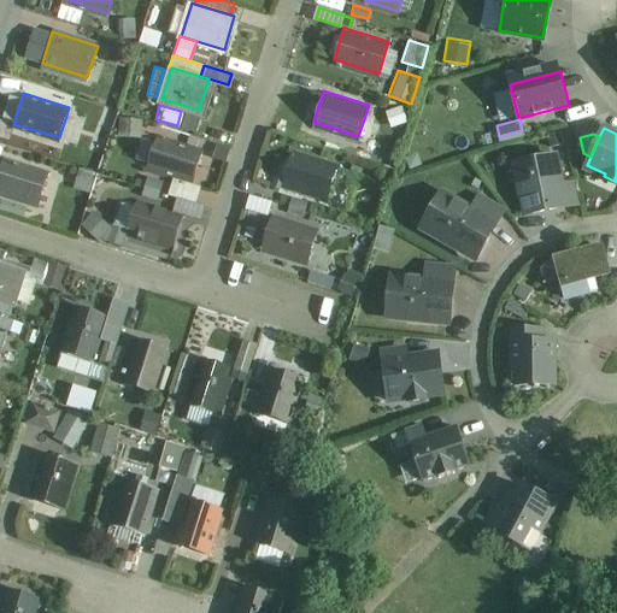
[(201,149),(156,135),(146,165),(192,181),(201,149)]
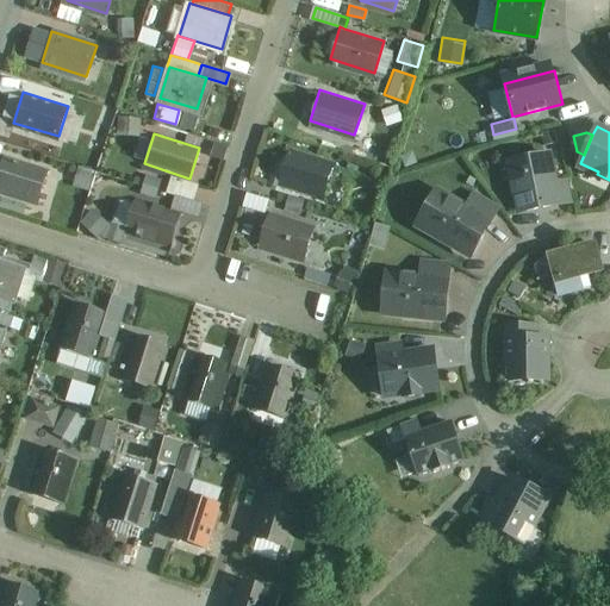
[(335,162),(288,147),(277,179),(324,195),(335,162)]
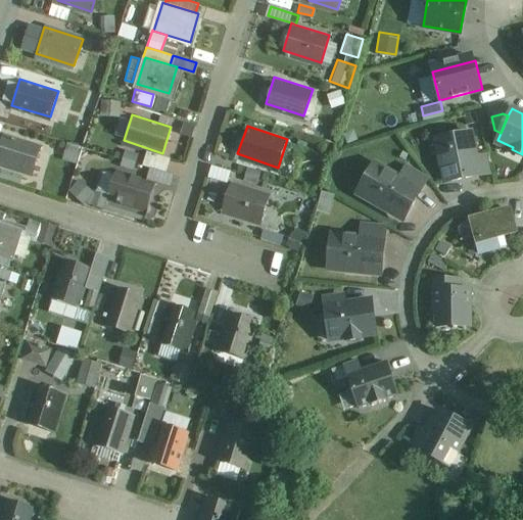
[(471,132),(449,136),(453,149),(439,152),(445,181),(488,172),(485,155),(476,157),(471,132)]
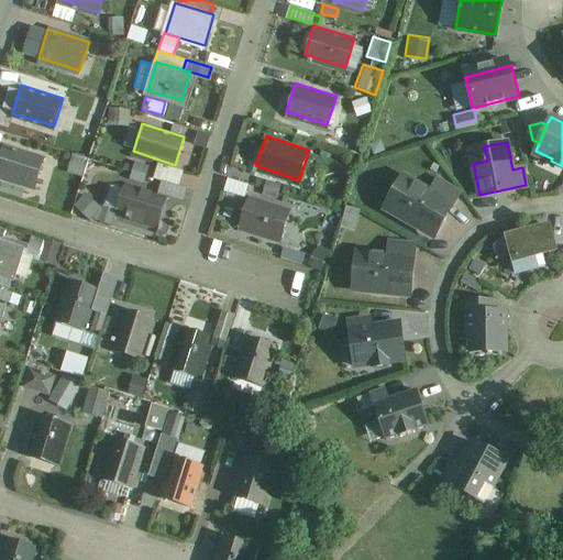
[(44,155),(3,143),(0,154),(0,174),(35,185),(44,155)]
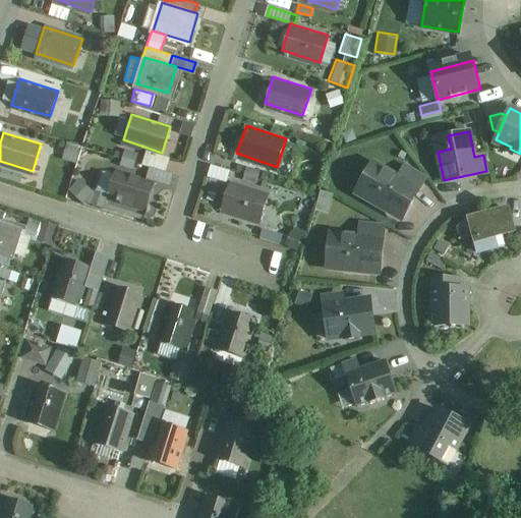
[(80,145),(66,140),(61,157),(74,162),(80,145)]
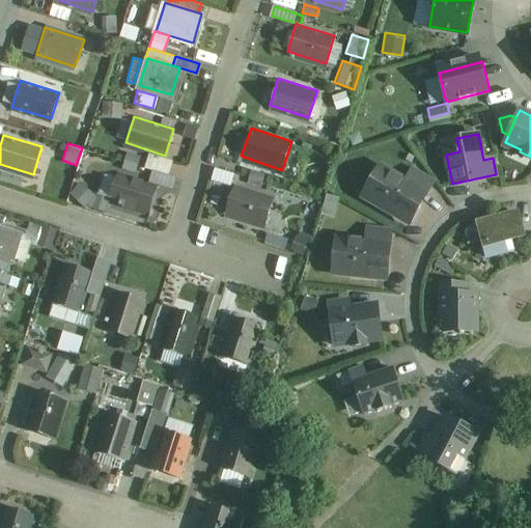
[(122,161),(136,165),(139,155),(126,150),(122,161)]
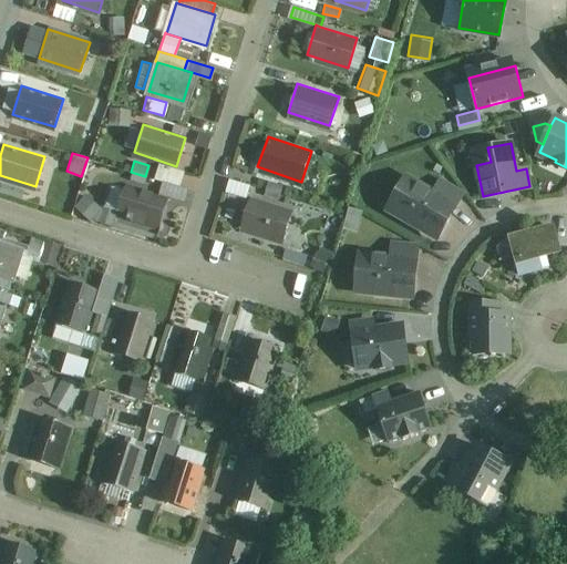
[(157,162),(153,178),(179,185),(184,170),(157,162)]
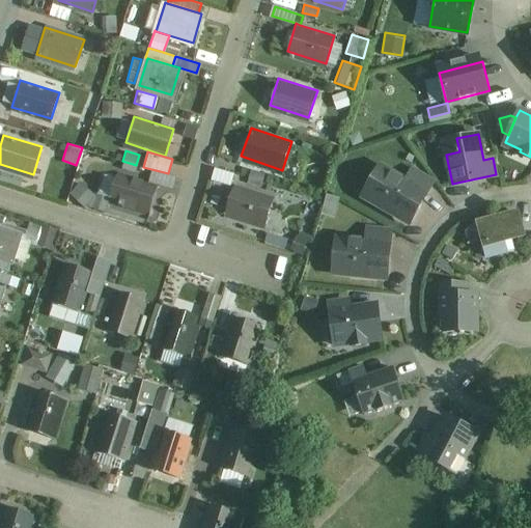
[(136,165),(122,161),(120,167),(133,172),(136,165)]
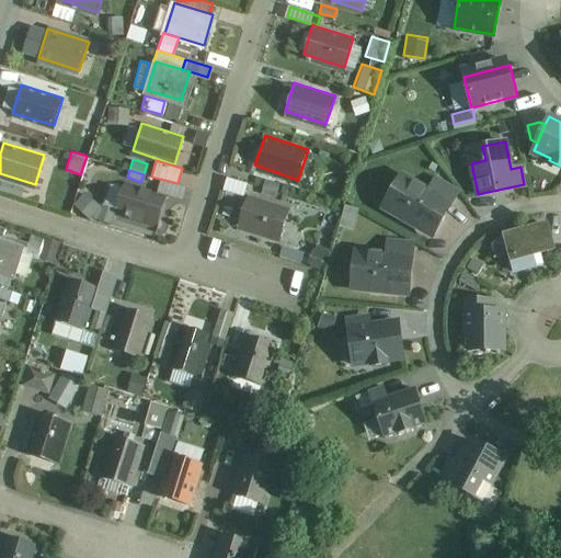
[(408,206),(403,219),(428,232),(455,190),(434,178),(428,188),(409,178),(397,196),(408,206)]
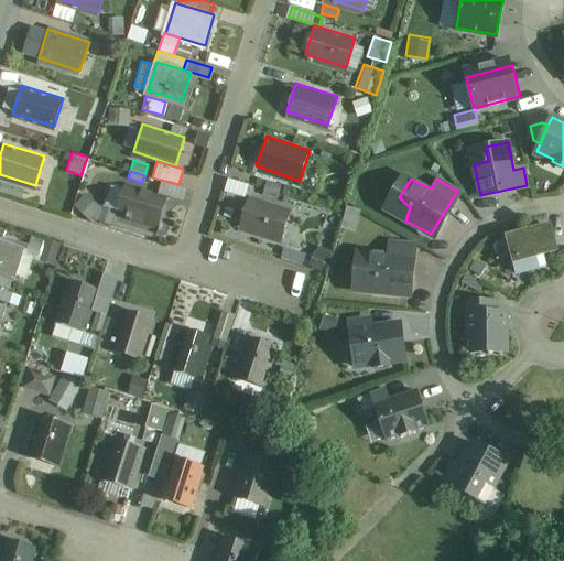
[(183,187),(159,180),(155,192),(166,195),(180,200),(183,187)]
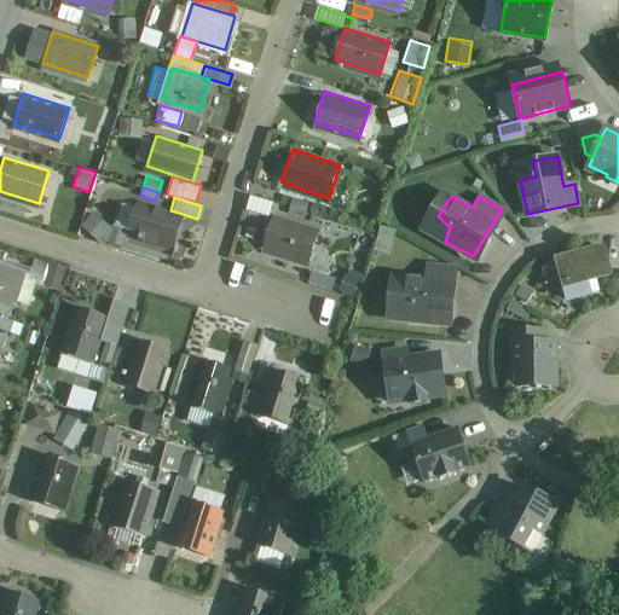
[(171,210),(138,198),(127,230),(127,231),(172,247),(183,214),(171,210)]
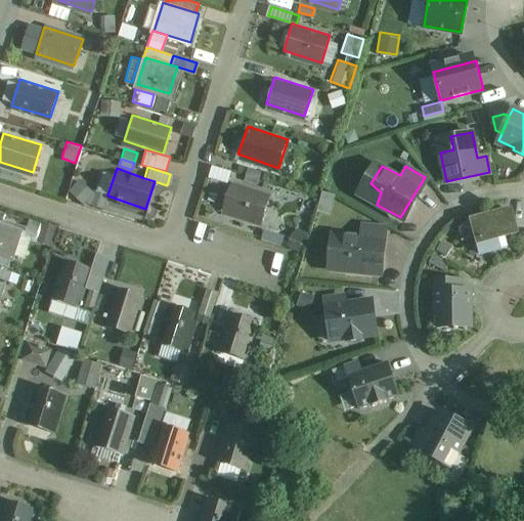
[(103,207),(107,196),(107,194),(90,189),(78,177),(70,186),(69,190),(82,204),(84,202),(103,207)]
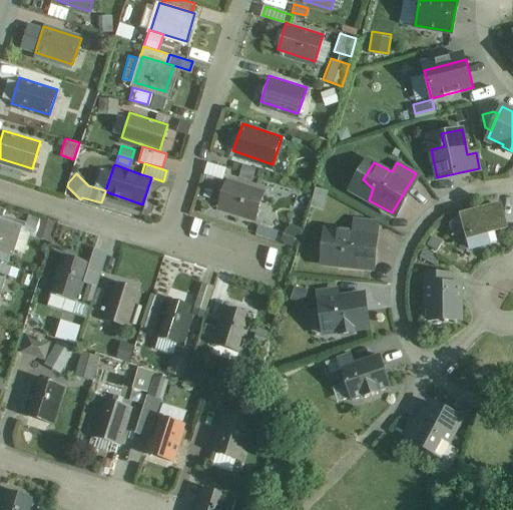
[(266,190),(226,177),(217,203),(258,216),(266,190)]
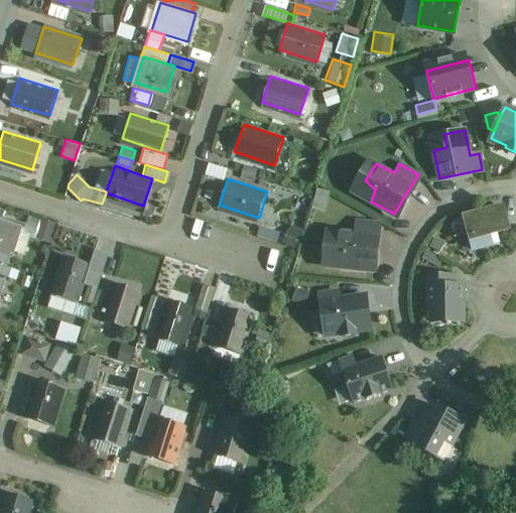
[(503,206),(464,216),(469,233),(473,249),(492,244),(489,234),(509,229),(503,206)]
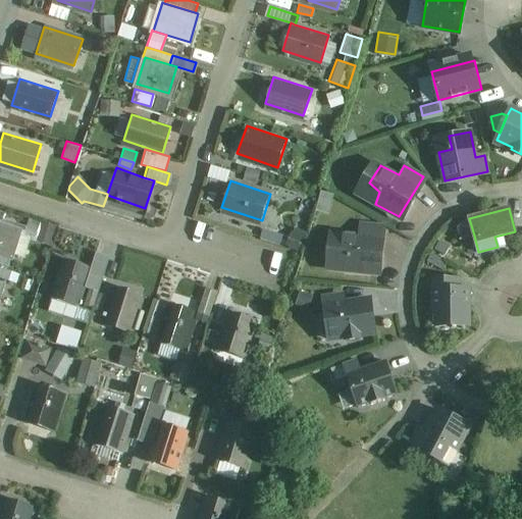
[(460,240),(474,236),(469,218),(466,219),(457,227),(460,240)]
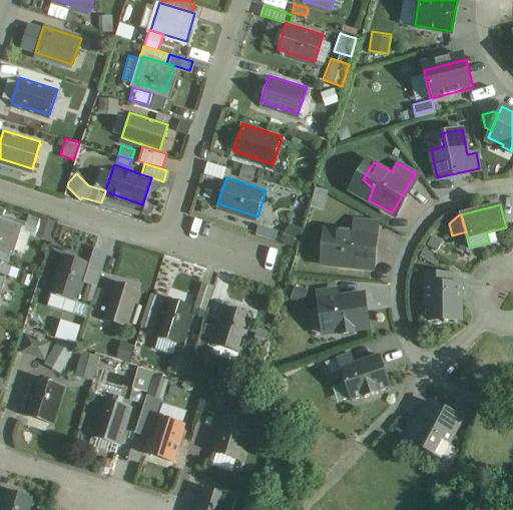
[(41,216),(35,234),(48,238),(54,220),(41,216)]
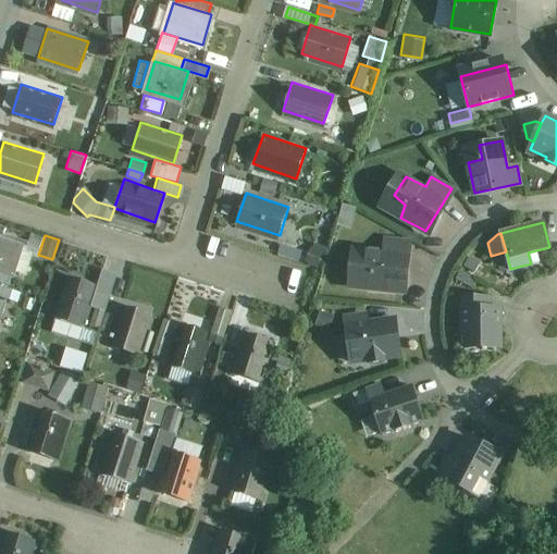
[(0,237),(0,269),(13,273),(23,245),(0,237)]
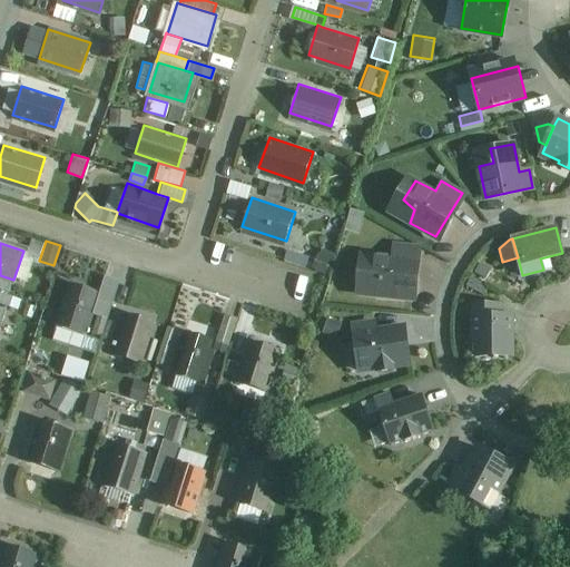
[(393,244),(392,258),(369,255),(366,277),(383,281),(381,294),(412,297),(418,247),(393,244)]
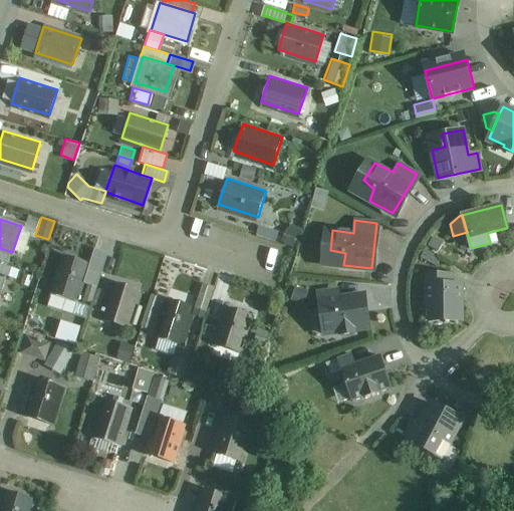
[(293,246),(300,225),(287,221),(280,241),(293,246)]
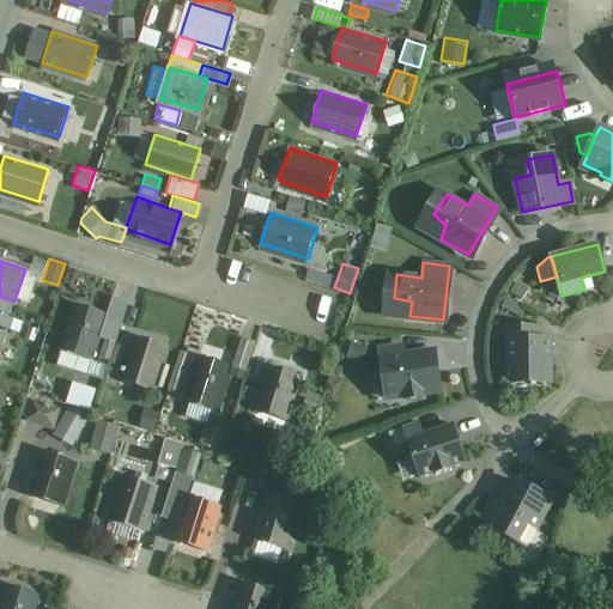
[(309,266),(305,276),(328,281),(331,272),(309,266)]
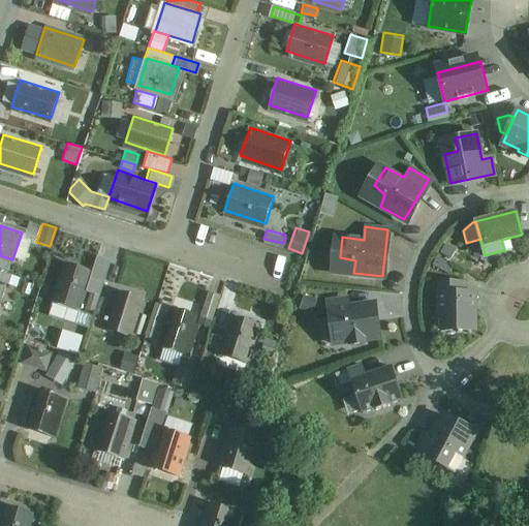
[(65,260),(52,302),(80,311),(93,270),(65,260)]
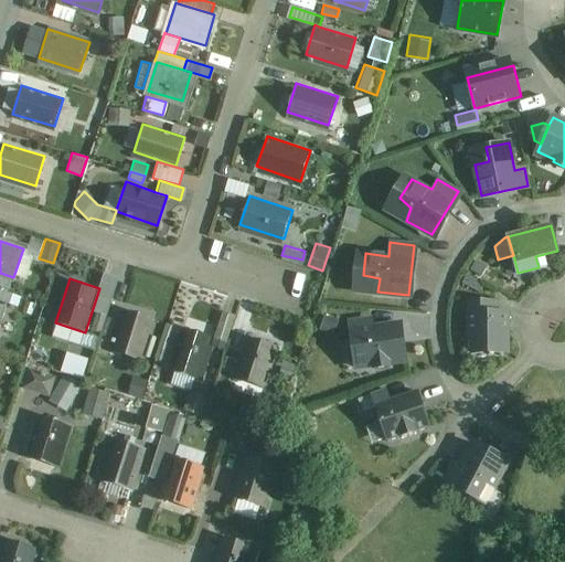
[(497,311),(496,300),(469,301),(469,336),(472,336),(472,350),(489,350),(490,352),(508,351),(508,311),(497,311)]
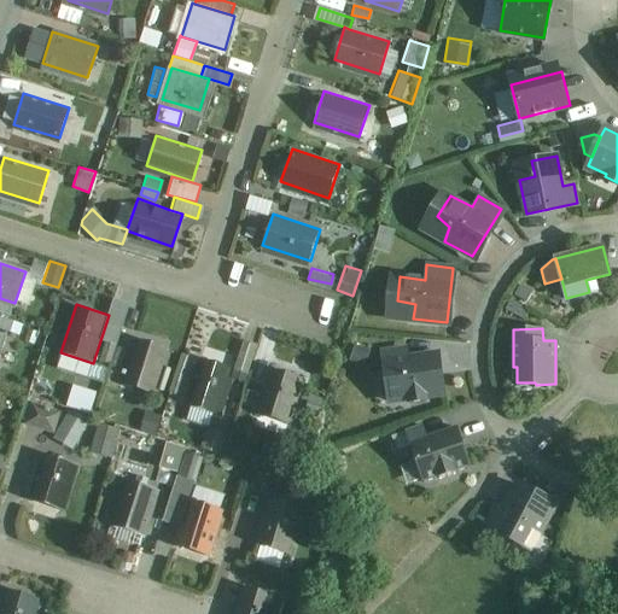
[(169,348),(138,337),(123,381),(155,392),(169,348)]
